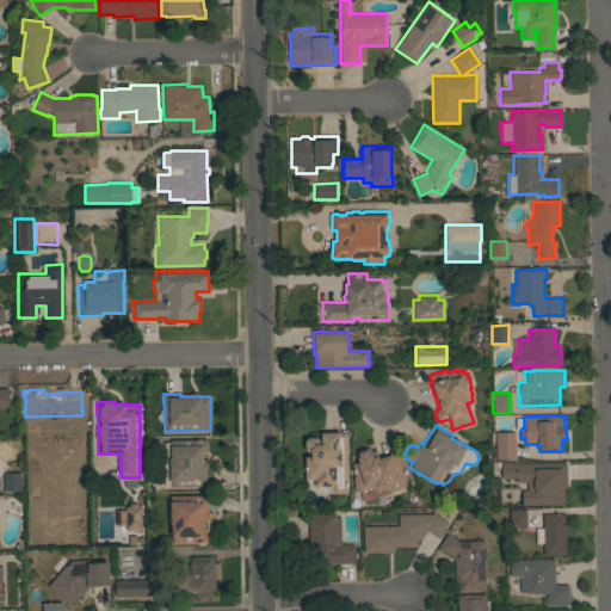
[(347,493),(318,494),(306,486),(306,456),(310,456),(310,452),(308,452),(304,449),(304,440),(308,438),(318,437),(321,442),(321,432),(346,432),(347,493)]
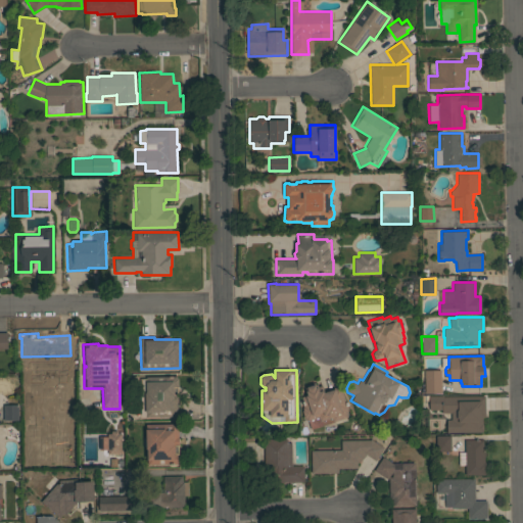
[(441,392),(424,392),(424,370),(440,370),(441,392)]
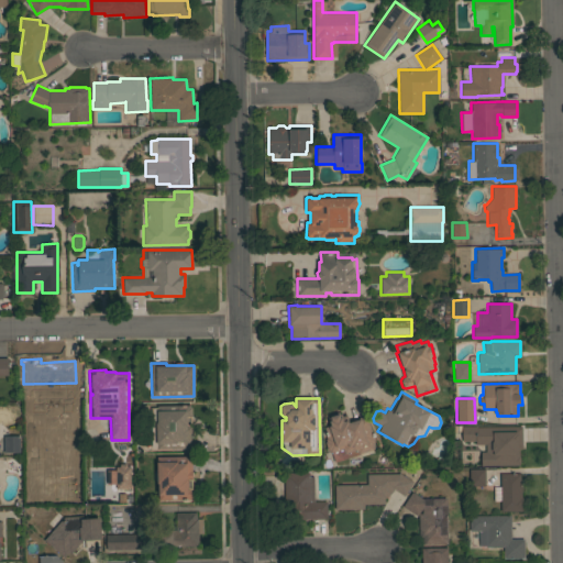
[(156,449),(156,422),(157,422),(157,406),(190,405),(191,424),(192,424),(192,434),(190,434),(191,448),(156,449)]
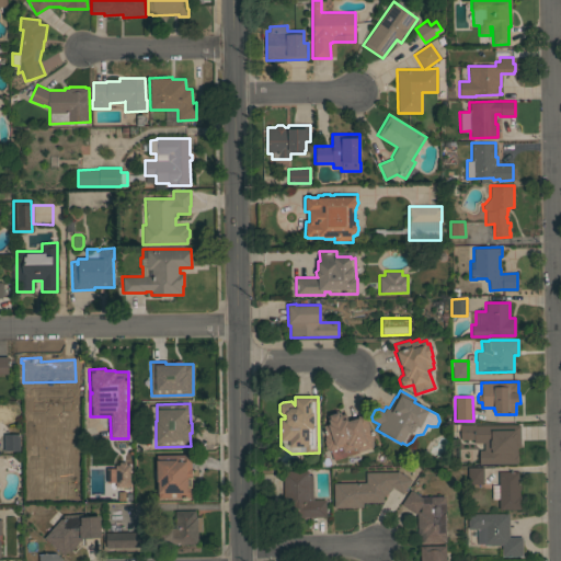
[(358,451),(359,453),(333,460),(330,450),(329,450),(328,448),(327,448),(323,441),(324,439),(323,437),(325,436),(323,430),(322,425),(329,423),(325,413),(338,410),(340,414),(345,412),(347,420),(365,413),(374,439),(370,441),(373,447),(358,451)]
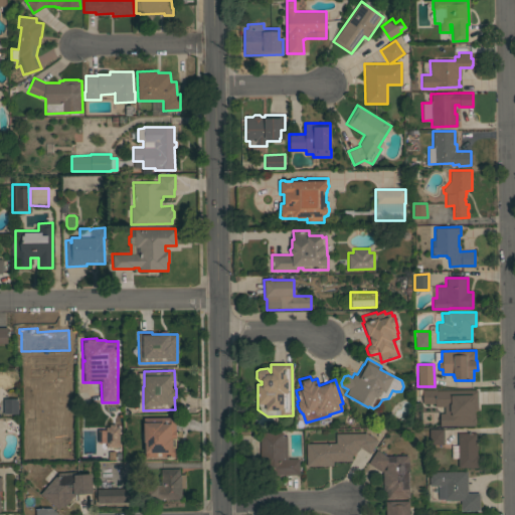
[(440,412),(444,412),(444,406),(435,406),(435,403),(422,403),(422,389),(436,389),(436,390),(477,389),(478,410),(475,410),(475,425),(440,425),(440,412)]
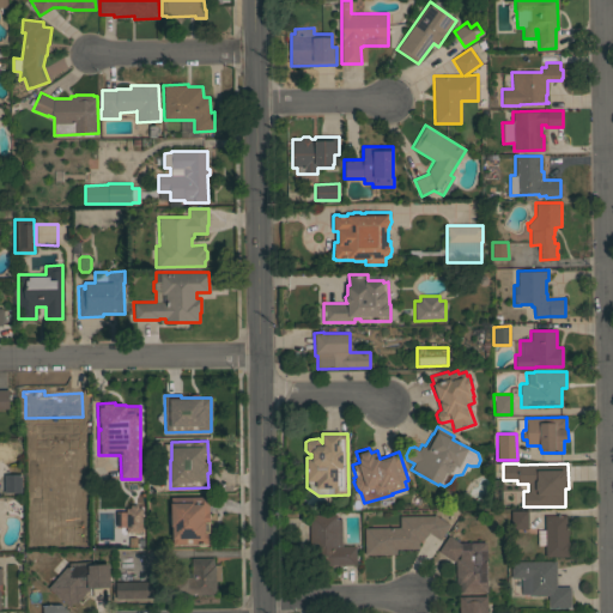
[(22,492),(4,492),(4,474),(20,474),(22,492)]
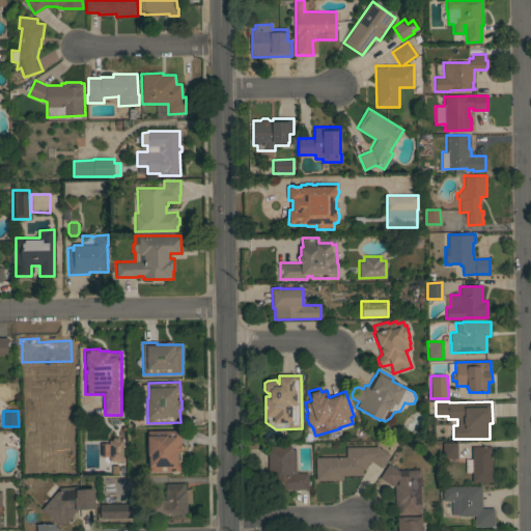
[(179,444),(182,444),(182,471),(149,471),(149,455),(148,455),(148,430),(179,430),(179,444)]
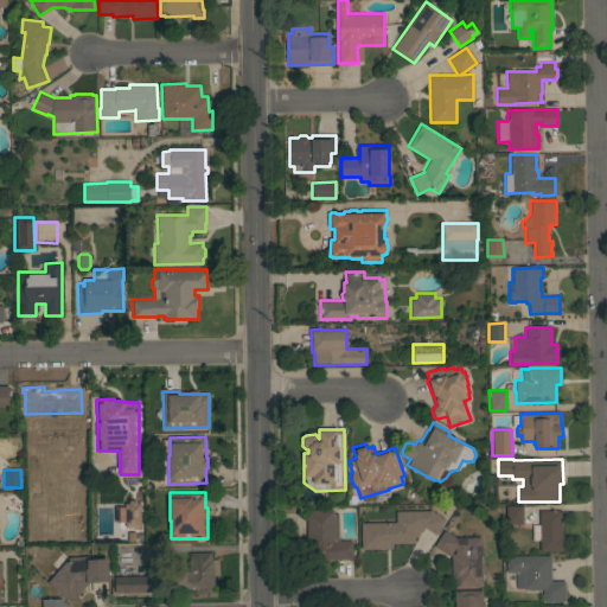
[(140,526),(132,526),(132,531),(125,531),(125,526),(123,503),(128,503),(128,499),(135,499),(135,503),(140,503),(140,526)]
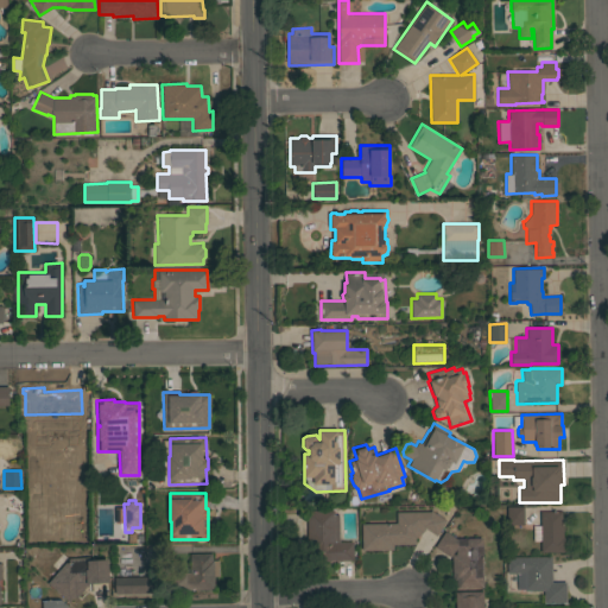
[(524,525),(507,525),(507,506),(524,506),(524,525)]
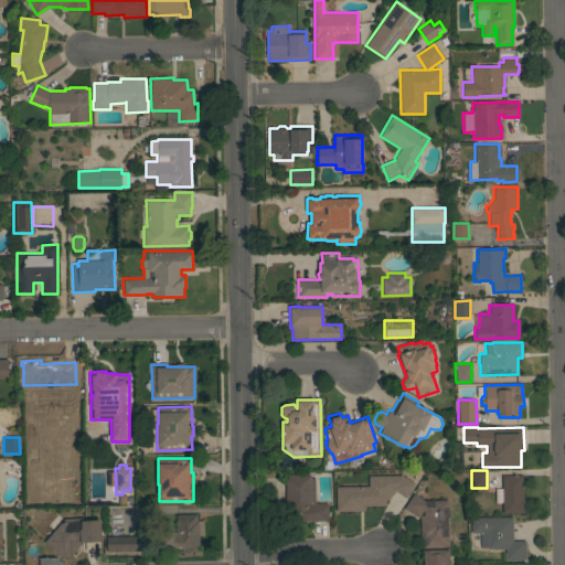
[(286,521),(285,473),(310,473),(310,478),(315,478),(315,503),(328,503),(328,520),(286,521)]
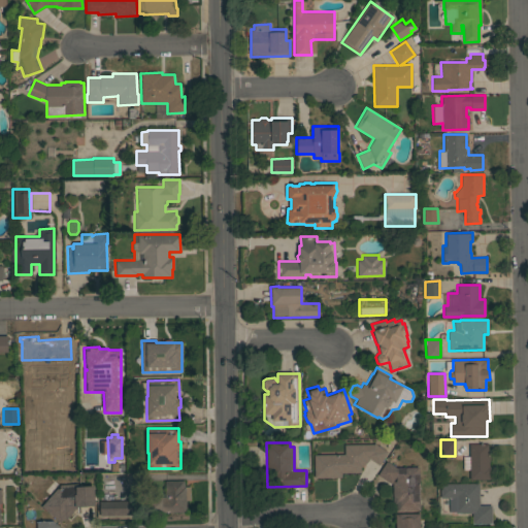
[(374,442),(388,452),(378,465),(368,458),(368,460),(363,465),(360,465),(360,472),(340,472),(340,477),(314,477),(314,455),(344,454),(343,444),(373,443),(374,442)]
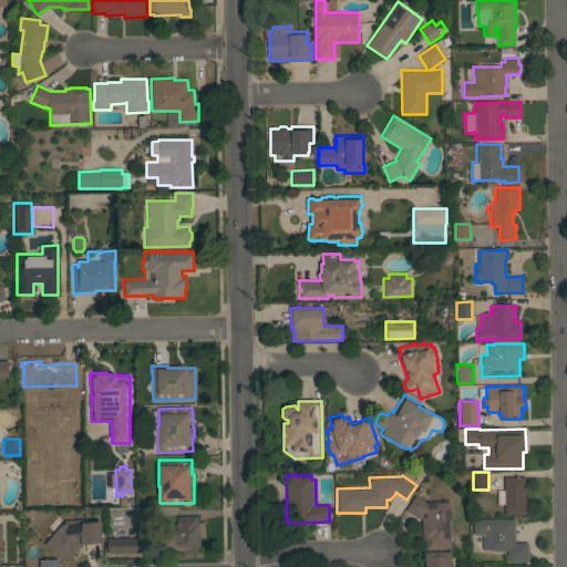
[(504,504),(497,504),(497,490),(504,490),(503,476),(524,476),(524,488),(525,488),(525,501),(526,501),(526,514),(504,515),(504,504)]
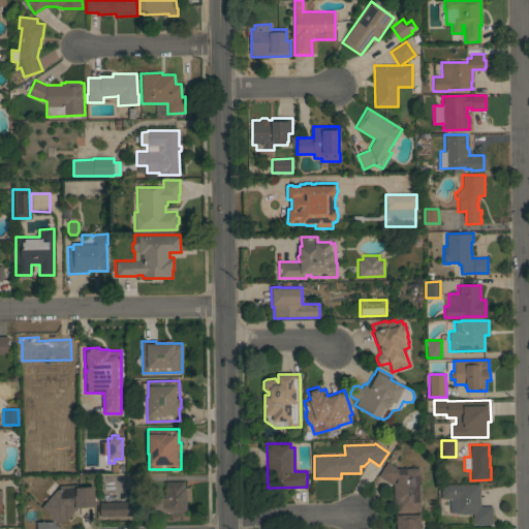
[(419,468),(421,511),(398,511),(398,504),(394,505),(393,484),(392,485),(378,476),(386,462),(397,468),(419,468)]
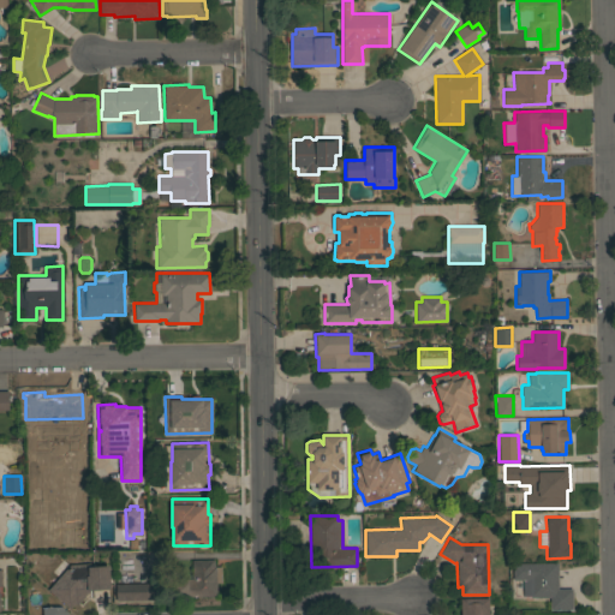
[(173,583),(173,581),(181,581),(181,579),(192,579),(191,560),(215,560),(215,569),(222,569),(222,583),(216,583),(216,595),(187,596),(189,599),(115,601),(115,584),(173,583)]
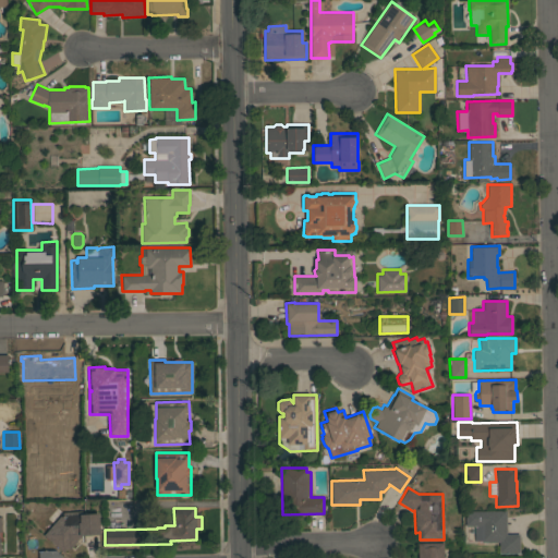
[(506,534),(519,534),(519,553),(499,553),(499,542),(482,542),(482,541),(475,541),(474,525),(465,525),(465,511),(506,510),(506,534)]
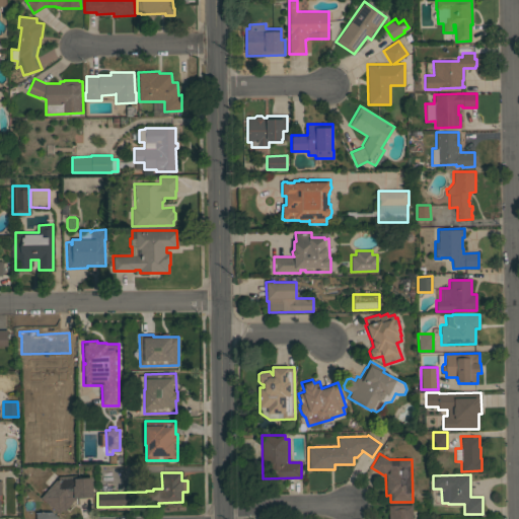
[(76,475),(76,477),(92,476),(93,497),(75,498),(75,500),(74,500),(65,510),(63,509),(59,513),(41,497),(59,475),(76,475)]
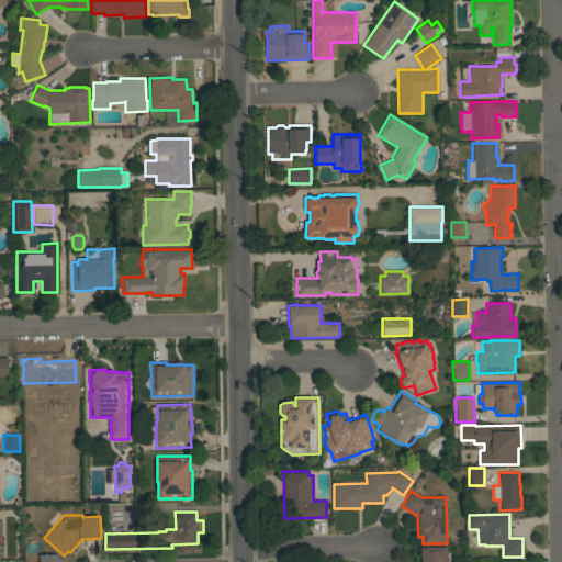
[(420,561),(420,547),(447,547),(447,561),(420,561)]
